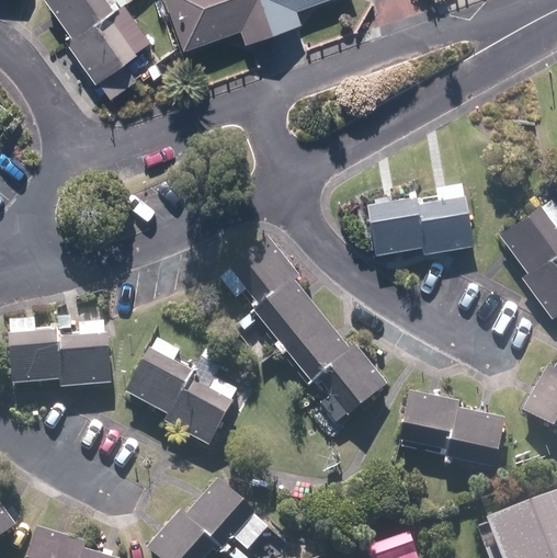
[(46,0),(70,34),(106,9),(111,4),(108,0),(46,0)]
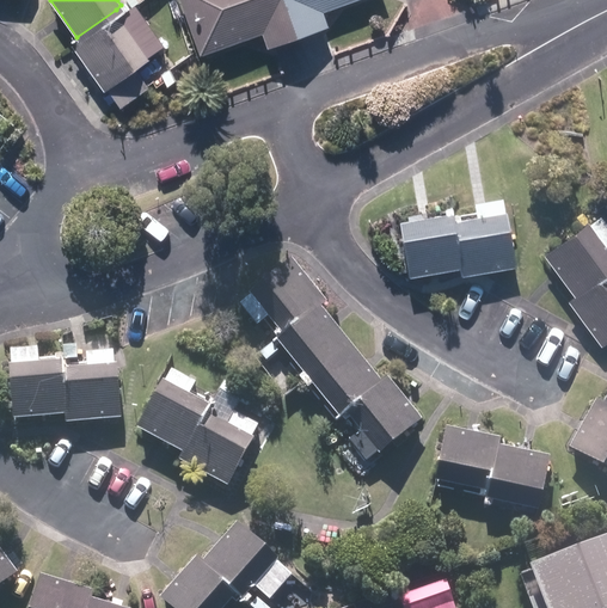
[(182,0),(200,50),(261,29),(265,42),(294,34),(282,0),(182,0)]
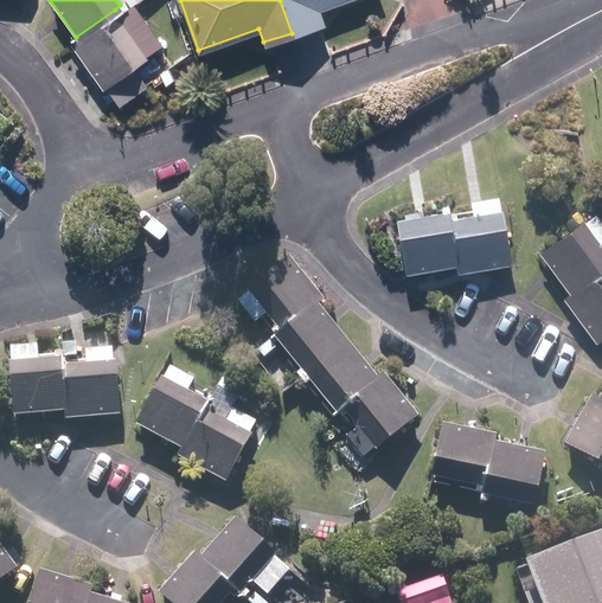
[(280,0),(292,33),(322,23),(318,8),(341,0),(280,0)]
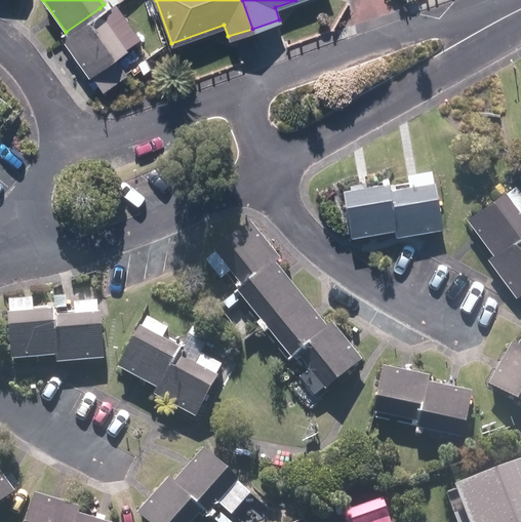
[(66,32),(61,36),(88,75),(127,47),(99,8),(66,32)]
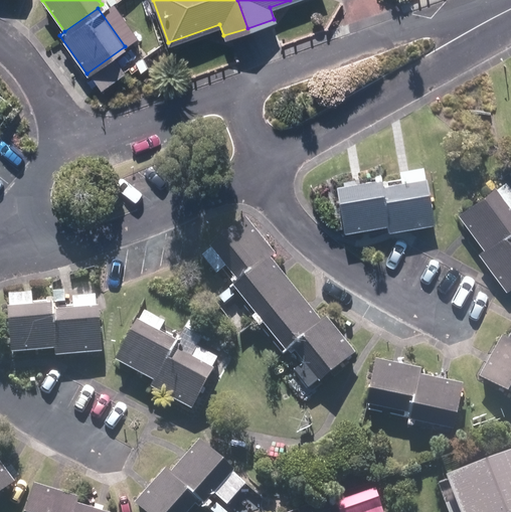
[(379,184),(386,221),(387,229),(435,221),(426,176),(379,184)]
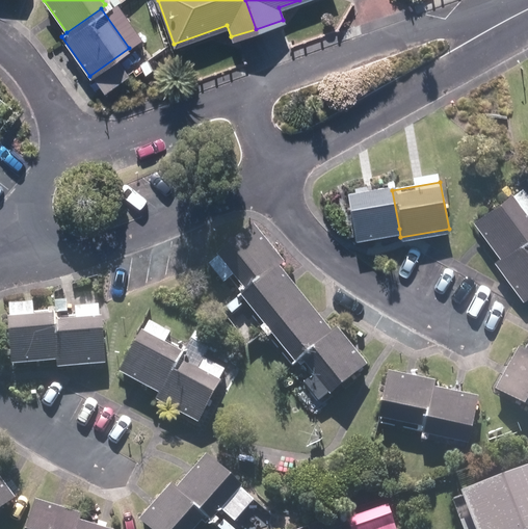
[(399,229),(392,190),(391,183),(346,190),(354,237),(399,229)]
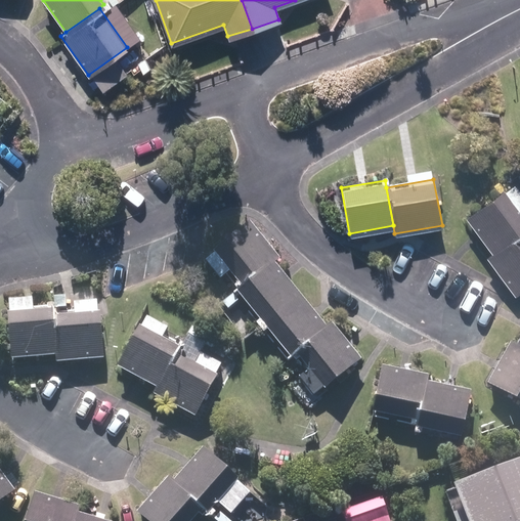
[(519,210),(503,187),(465,215),(491,250),(519,229),(519,210)]
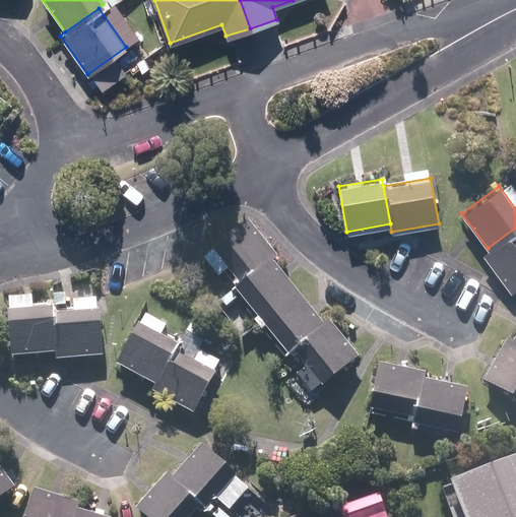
[(270,259),(276,254),(247,219),(211,249),(241,283),(270,259)]
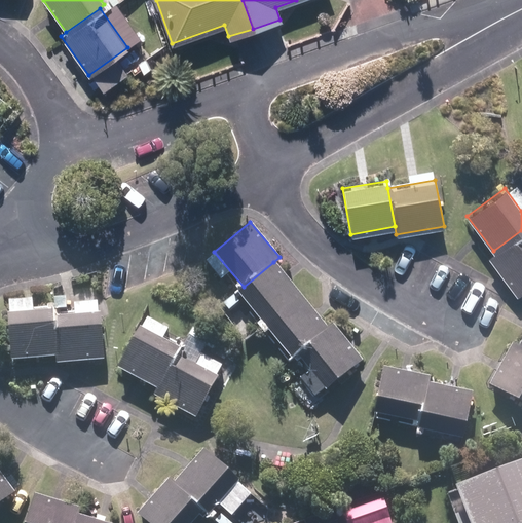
[(521,230),(493,251),(488,255),(516,294),(521,290),(521,230)]
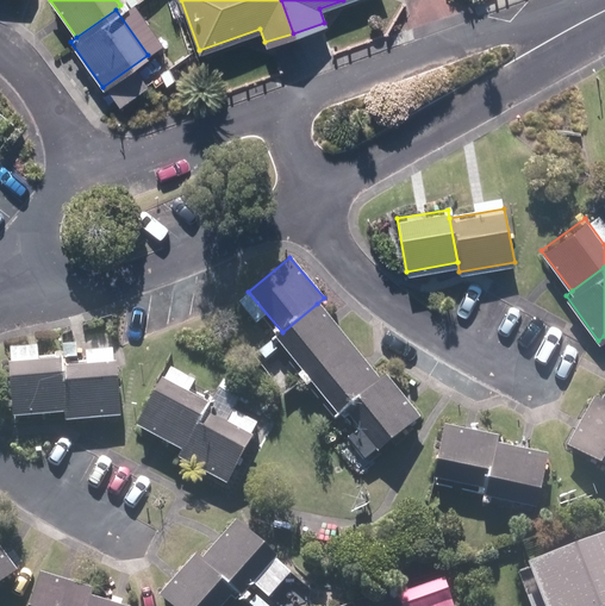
[(282,332),(275,337),(301,369),(297,375),(300,380),(348,342),(317,304),(282,332)]
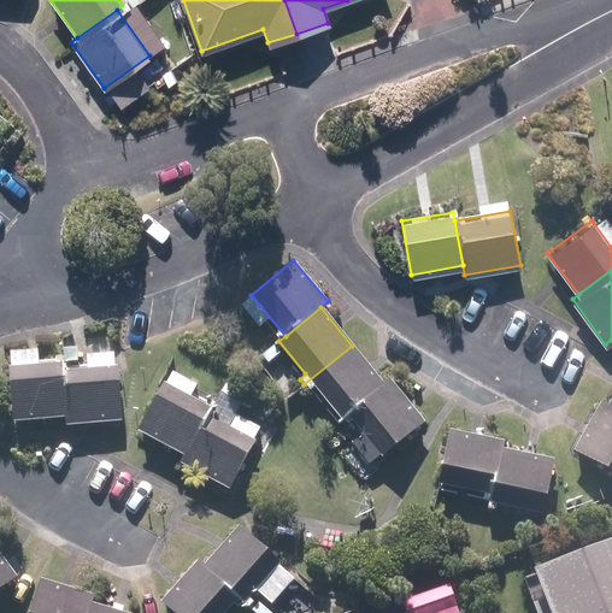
[(352,346),(304,384),(307,388),(313,384),(339,417),(346,411),(382,382),(352,346)]
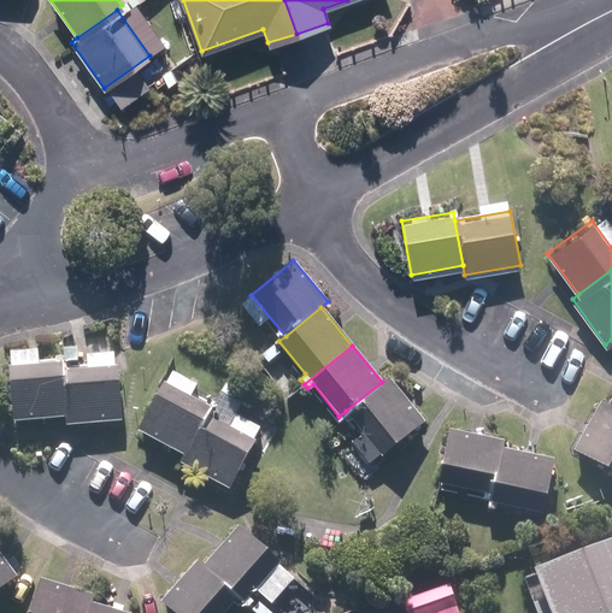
[(65,423),(121,419),(117,365),(116,352),(83,355),(83,366),(62,367),(65,416),(65,423)]
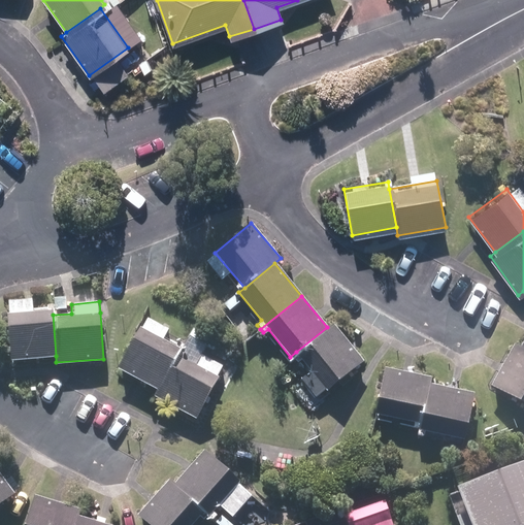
[(56,356),(53,315),(52,309),(7,313),(10,359),(56,356)]
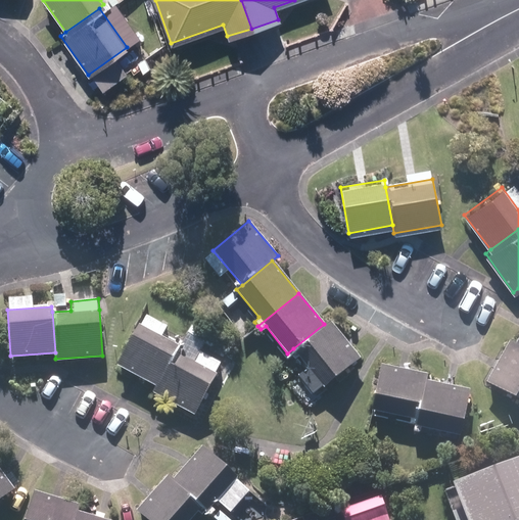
[(324,324),(293,348),(325,385),(361,357),(329,319),(324,324)]
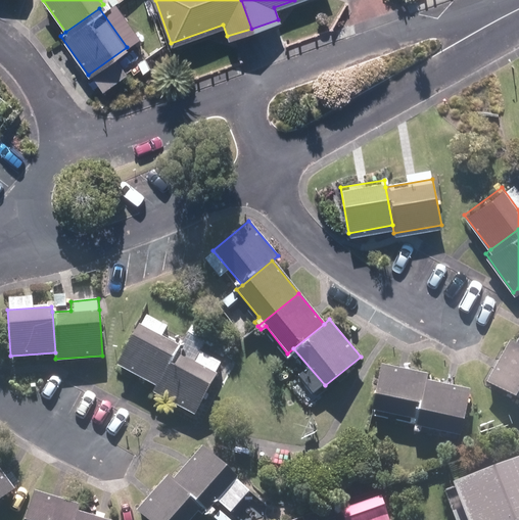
[(138,324),(116,363),(155,385),(175,349),(177,345),(138,324)]
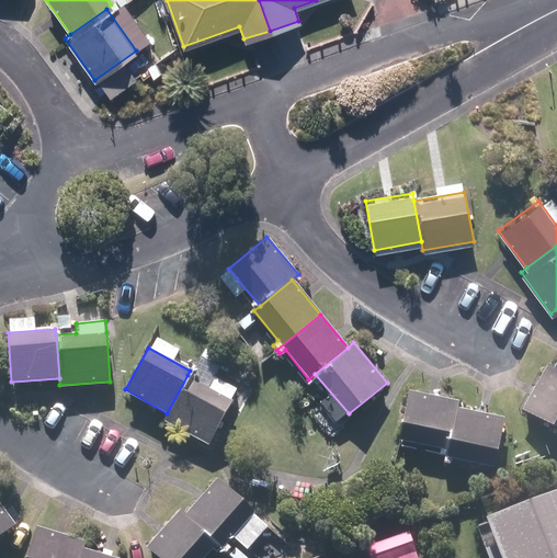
[(546,364),(521,409),(556,428),(556,369),(553,367),(546,364)]
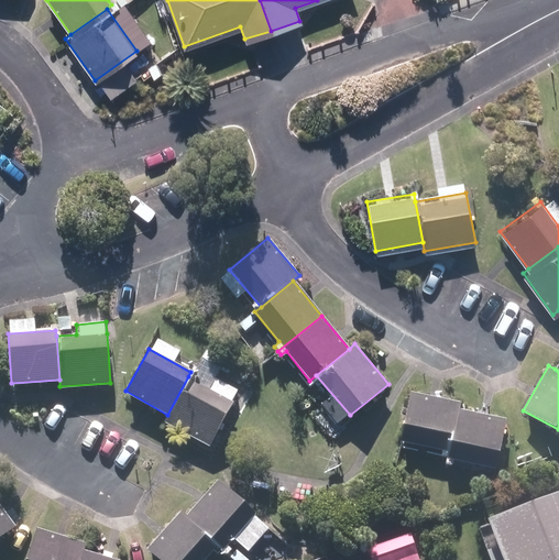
[(167,415),(163,421),(208,446),(232,402),(188,376),(167,415)]
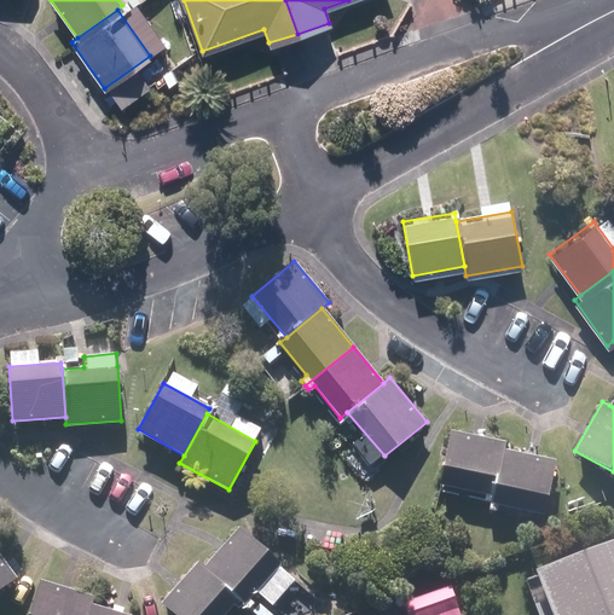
[(450,429),(439,482),(494,494),(503,450),(505,441),(450,429)]
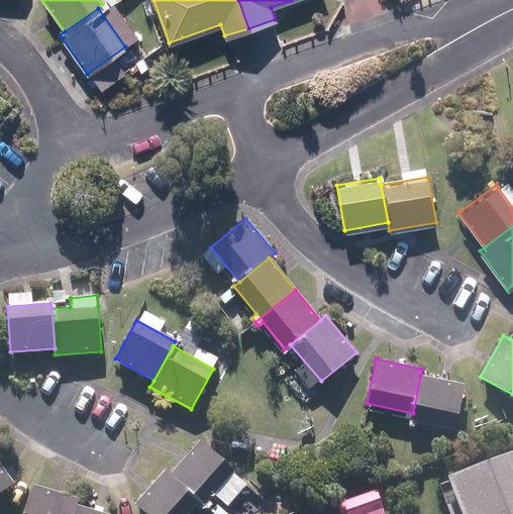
[(420,376),(413,413),(411,421),(452,429),(463,385),(420,376)]
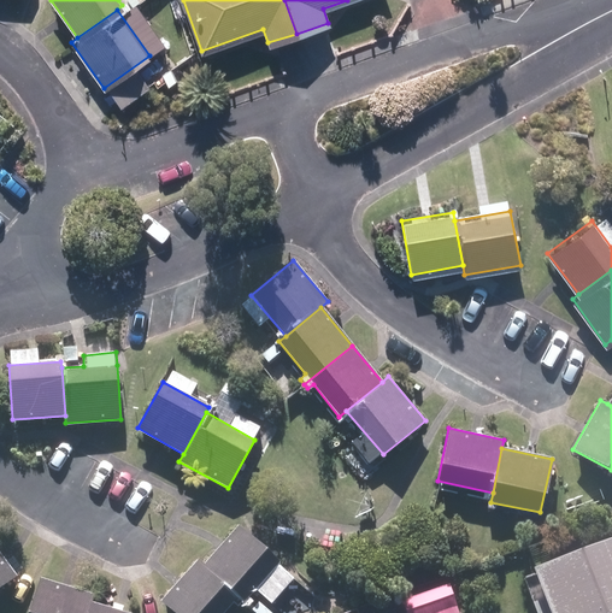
[(235,526),(201,565),(237,595),(243,600),(277,561),(235,526)]
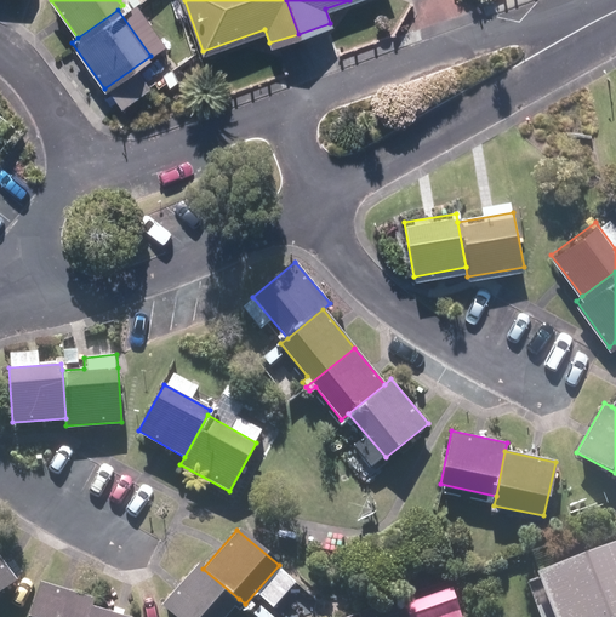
[(615,540),(526,572),(542,616),(614,616),(615,616),(615,540)]
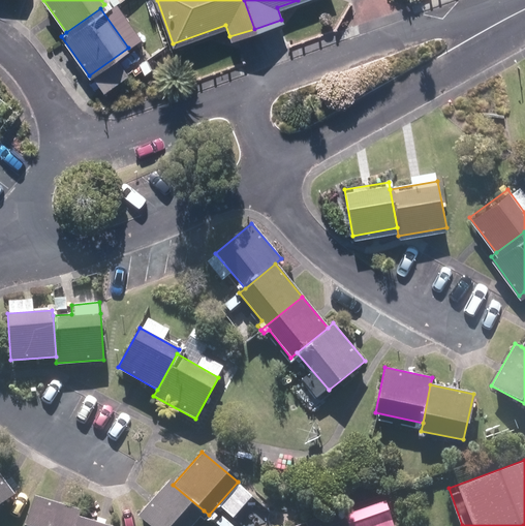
[(0,503),(14,493),(0,473),(0,503)]
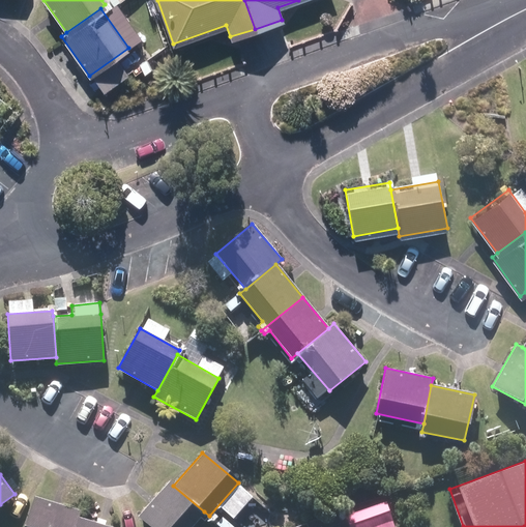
[(168,480),(137,516),(149,526),(191,526),(204,511),(173,486),(168,480)]
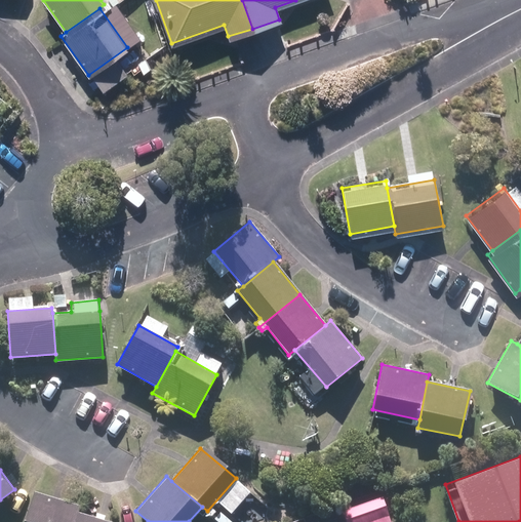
[(72,521),(75,513),(77,507),(34,492),(23,521),(72,521)]
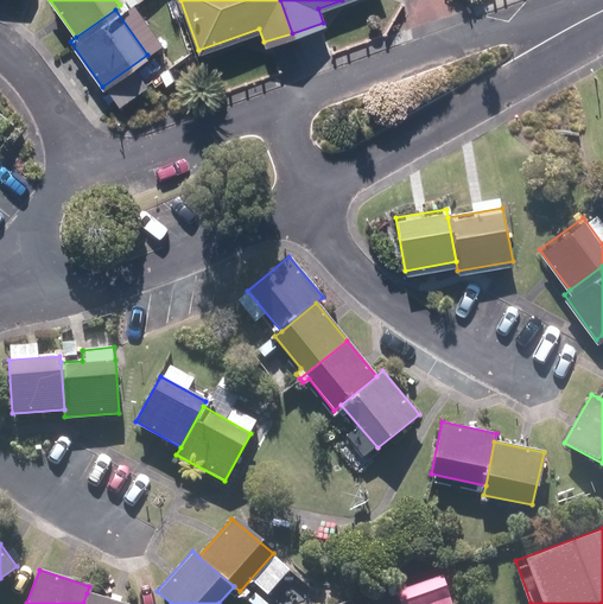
[(451,603),(443,576),(397,591),(400,603),(451,603)]
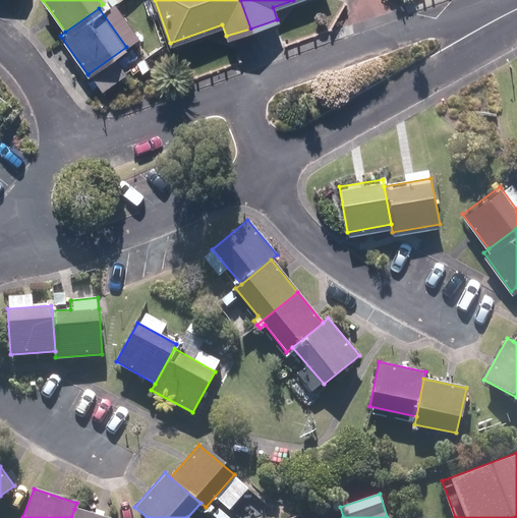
[(104,517),(74,509),(71,517),(104,517)]
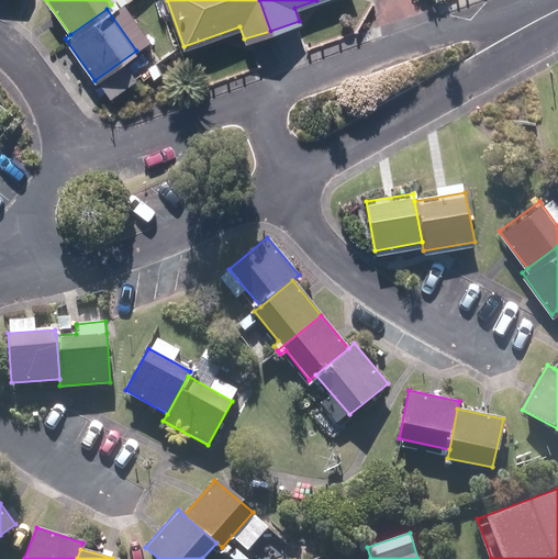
All buildings are outlined.
